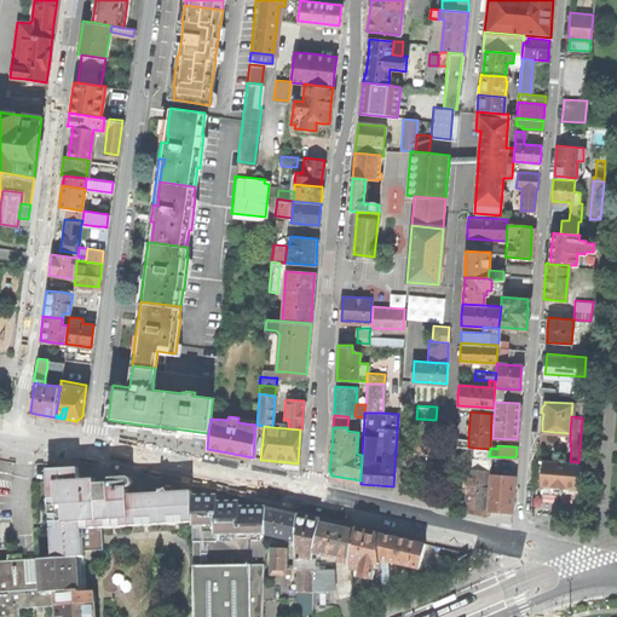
[(476,468),(486,470),(489,471),(489,456),(490,449),(473,448),(473,459),(477,459),(476,468)]
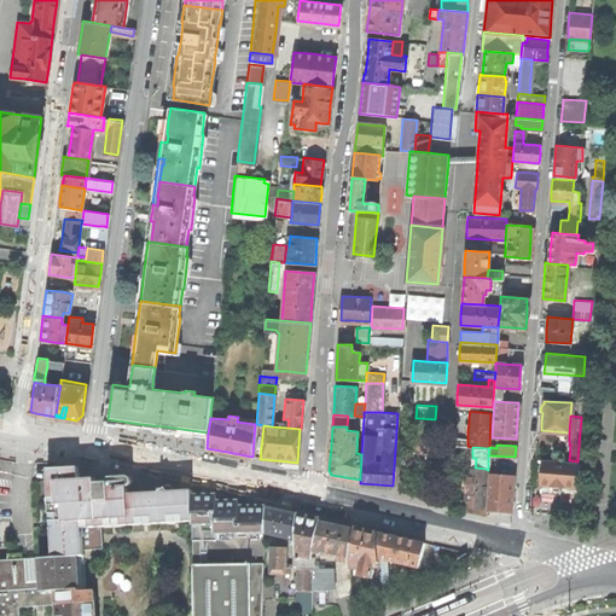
[(552,486),(565,487),(567,470),(568,463),(540,460),(539,484),(552,486)]
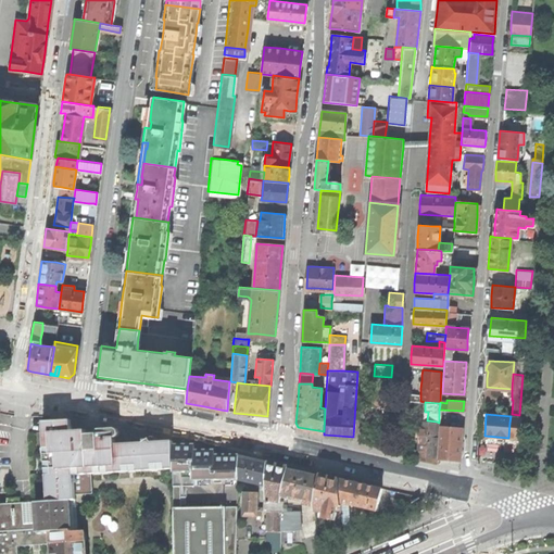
[(511,416),(510,423),(519,424),(519,415),(512,414),(511,414),(511,416)]
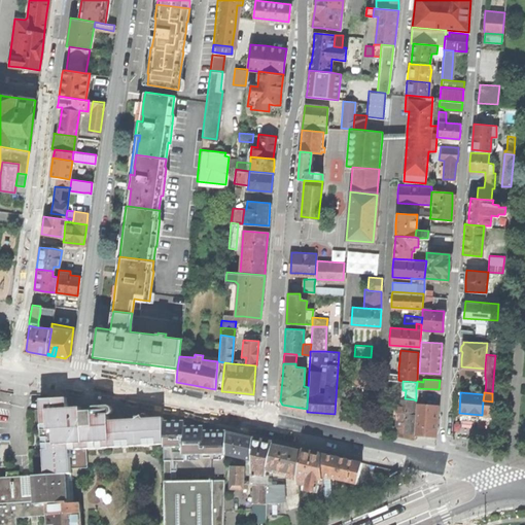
[(43,422),(46,473),(70,471),(70,466),(70,463),(77,463),(77,452),(75,452),(74,445),(77,444),(75,406),(66,407),(65,396),(44,397),(45,406),(39,406),(40,423),(43,422)]
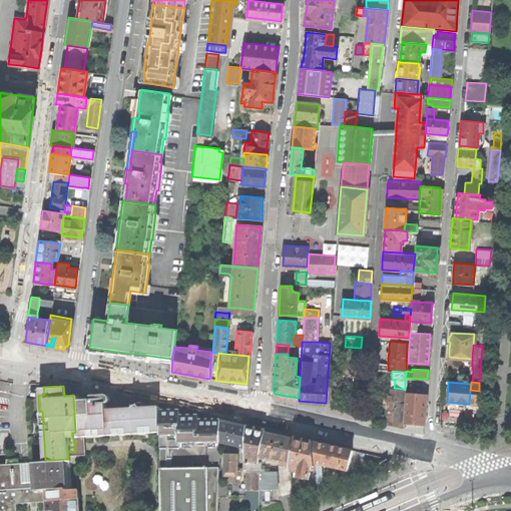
[(386,388),(385,398),(385,405),(384,423),(392,425),(401,427),(403,389),(394,388),(386,388)]
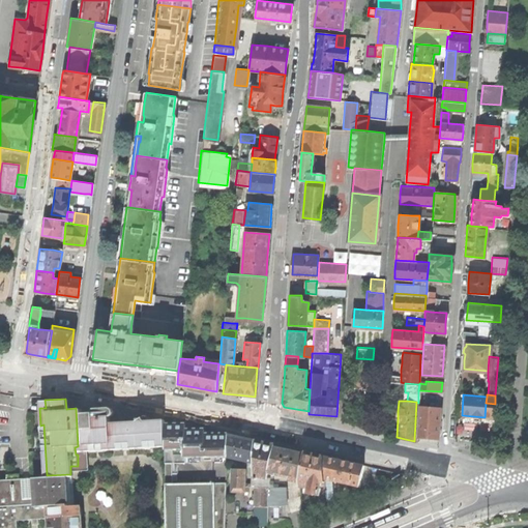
[(485,417),(494,418),(495,404),(486,403),(485,417)]
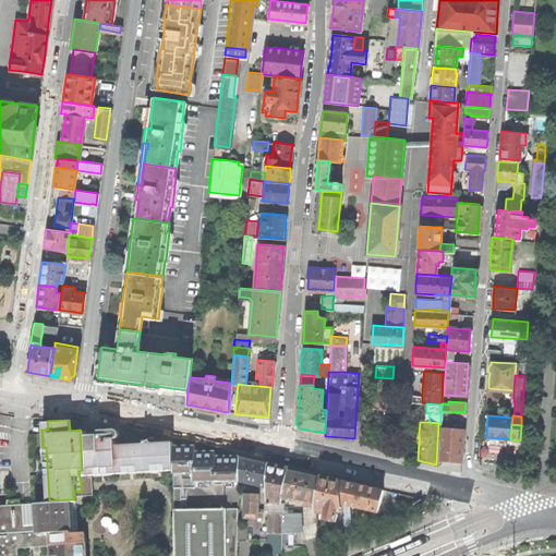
[(104,428),(105,469),(128,468),(128,444),(113,444),(113,437),(115,437),(117,436),(118,434),(118,433),(118,431),(117,430),(116,428),(112,427),(104,428)]
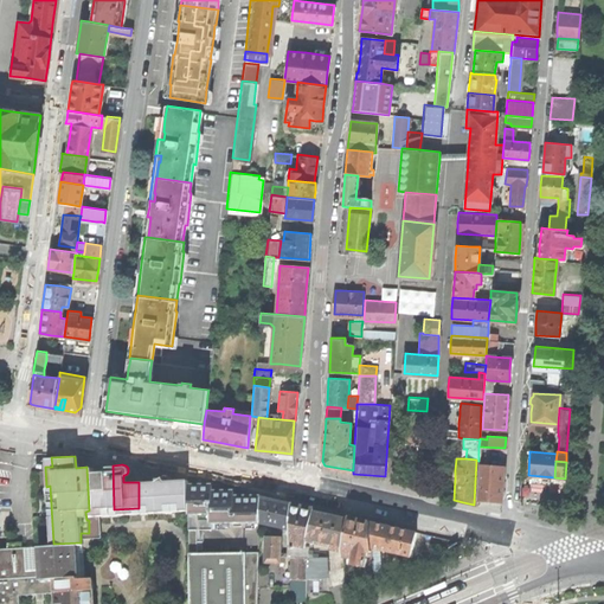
[(476,500),(500,501),(501,483),(502,466),(479,464),(476,500)]
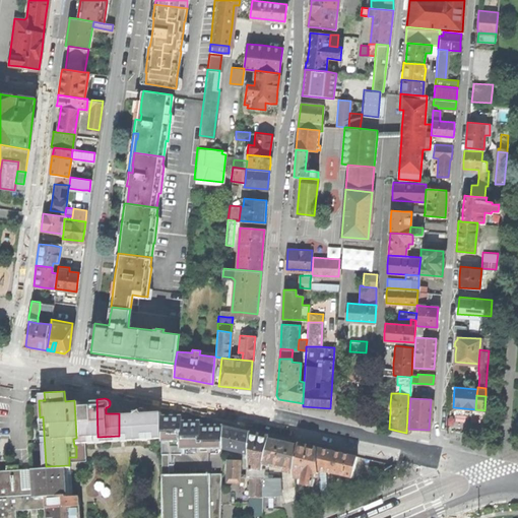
[(74,400),(76,438),(98,437),(96,399),(89,399),(89,403),(84,404),(78,404),(78,400),(74,400)]
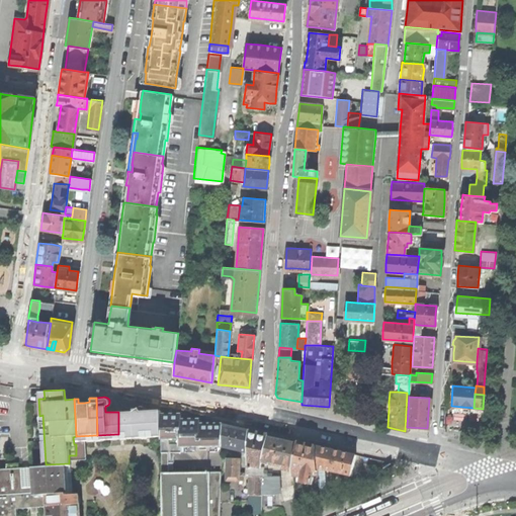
[(118,412),(118,434),(159,432),(159,413),(159,409),(140,410),(138,407),(132,411),(118,412)]
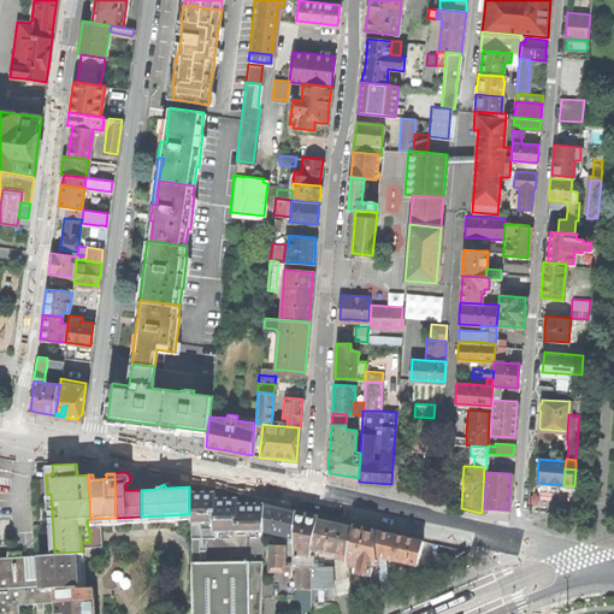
[(190,517),(190,537),(198,537),(214,536),(213,530),(263,529),(263,503),(247,503),(247,500),(231,500),(213,500),(213,491),(189,491),(189,514),(190,517)]
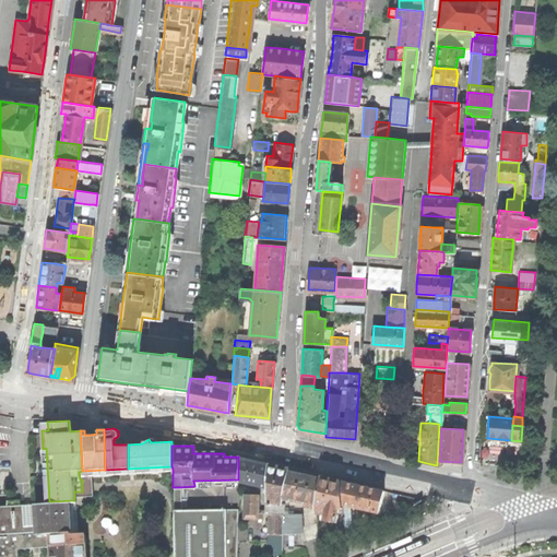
[(238,457),(238,480),(238,481),(265,486),(267,463),(252,460),(238,457)]
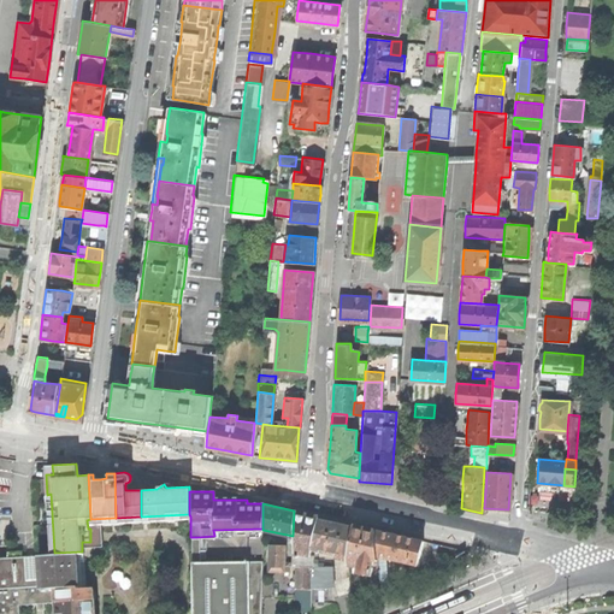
[(293,536),(293,554),(308,554),(310,547),(317,515),(294,511),(293,536)]
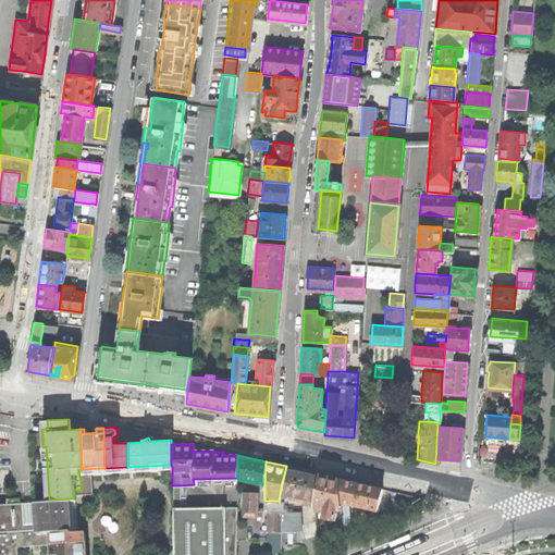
[(89,472),(172,467),(171,465),(127,467),(105,468),(82,469),(78,470),(79,478),(82,478),(82,490),(74,490),(74,493),(91,492),(89,472)]
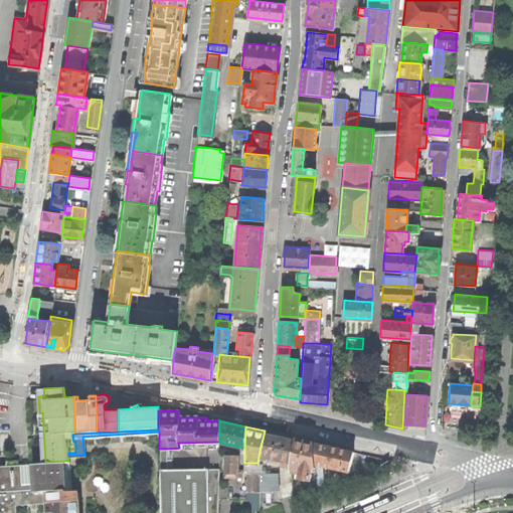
[(265,431),(259,457),(290,464),(294,438),(278,434),(265,431)]
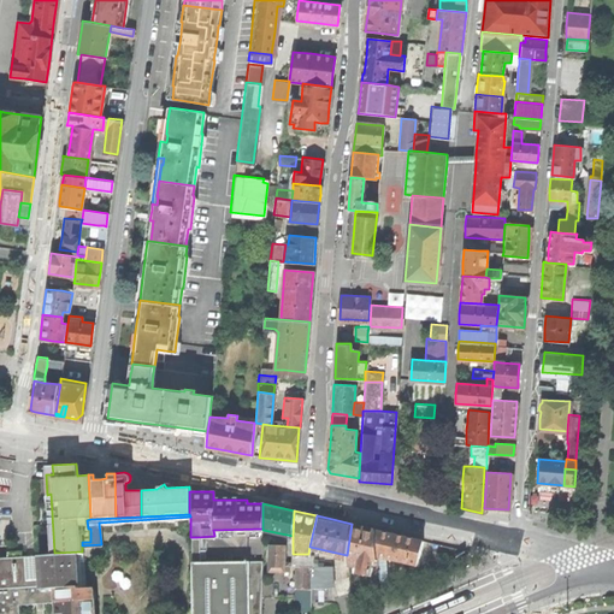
[(364,526),(352,524),(347,555),(347,564),(358,565),(356,572),(370,574),(372,564),(377,564),(377,555),(375,529),(364,526)]
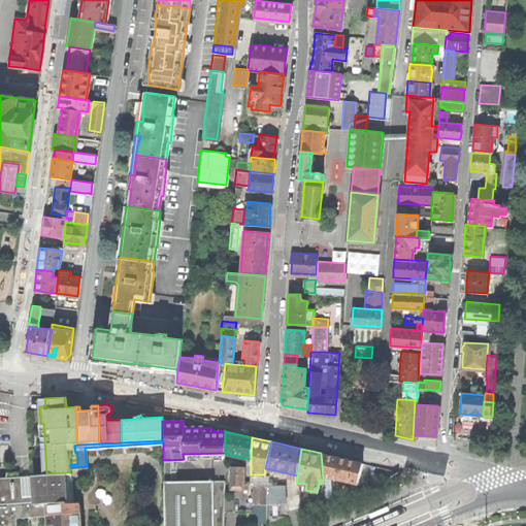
[(321,453),(323,475),(329,477),(356,484),(361,462),(342,458),(321,453)]
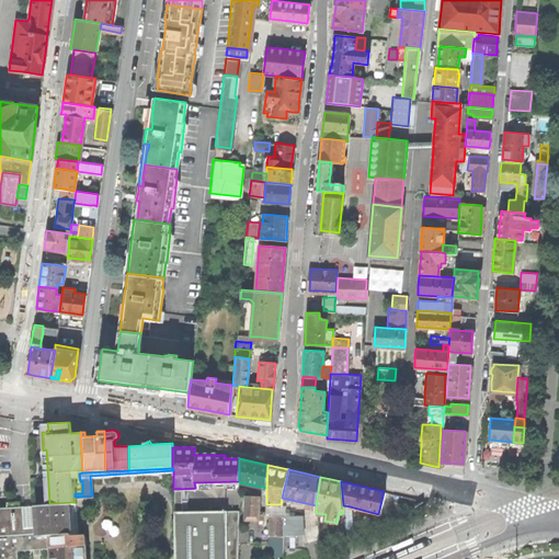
[(244,494),(243,518),(262,518),(262,511),(258,511),(259,494),(244,494)]
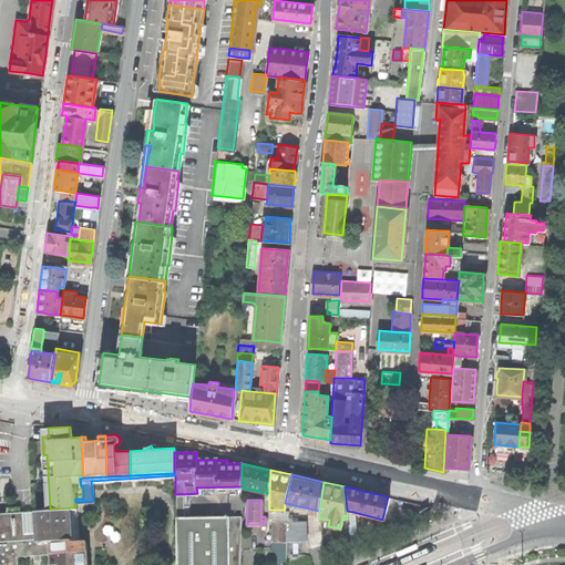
[(0,564),(52,564),(51,553),(49,509),(47,510),(18,511),(18,505),(14,505),(10,505),(10,511),(0,511),(0,564)]
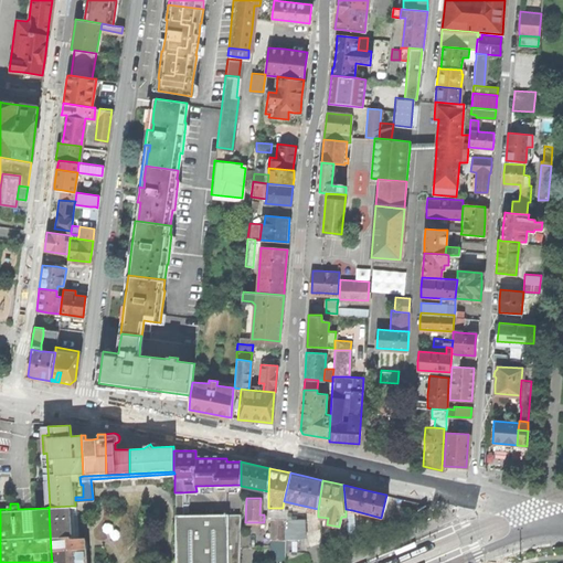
[(49,507),(51,551),(84,549),(84,538),(77,539),(75,506),(50,507),(49,507)]
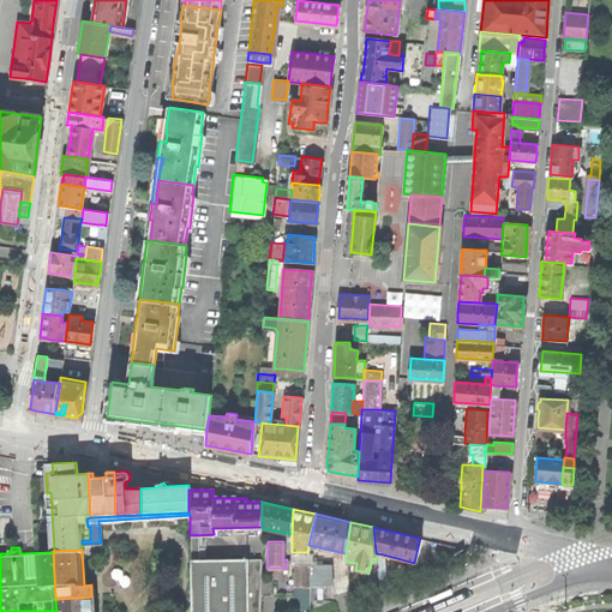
[(311,552),(307,552),(292,552),(292,563),(293,563),(310,564),(309,585),(309,586),(319,586),(325,586),(325,585),(325,564),(316,564),(316,561),(312,559),(311,552)]
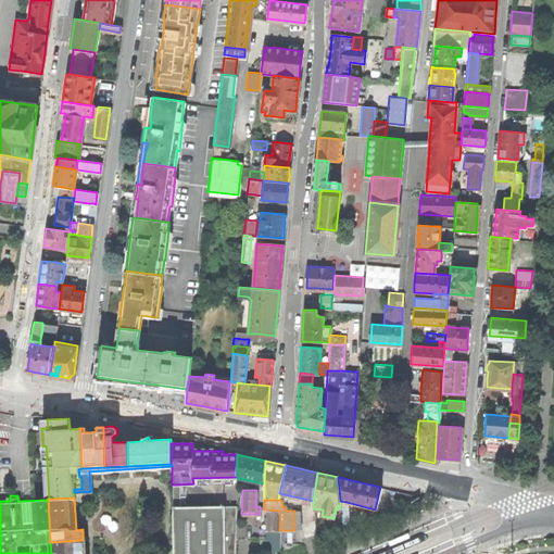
[(172,506),(172,553),(234,553),(235,538),(236,523),(236,505),(179,506),(172,506)]
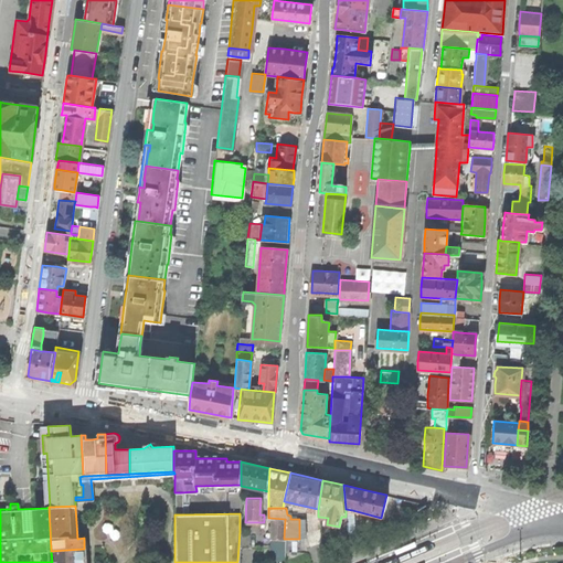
[(285,519),(269,518),(269,538),(284,538),(285,519)]
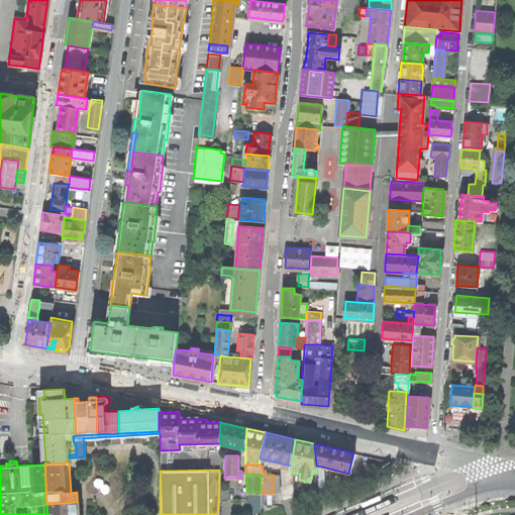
[(332,478),(323,480),(323,486),(332,483),(332,478)]
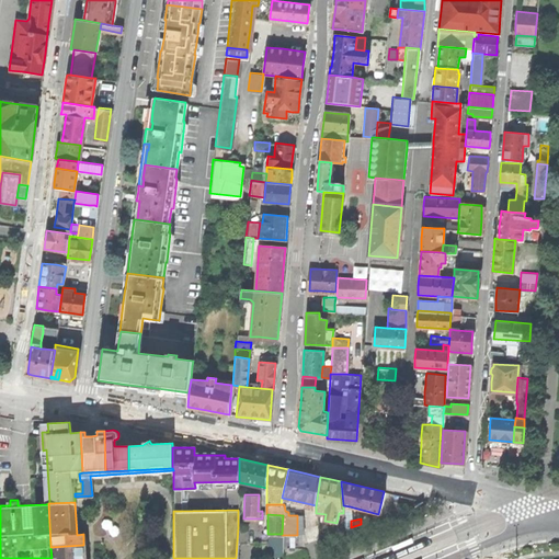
[(238,527),(237,543),(244,543),(246,527),(238,527)]
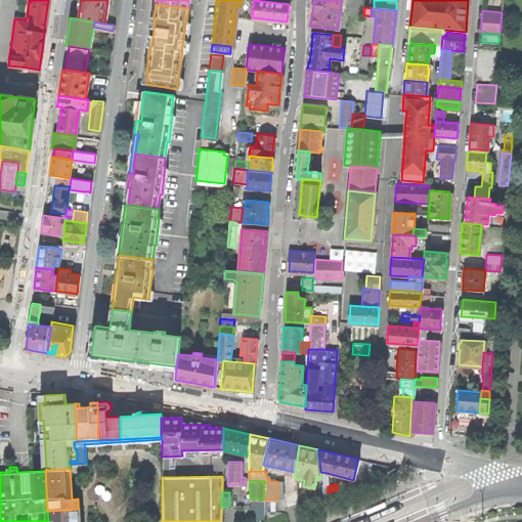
[(263,498),(250,498),(249,518),(263,518),(263,499),(263,498)]
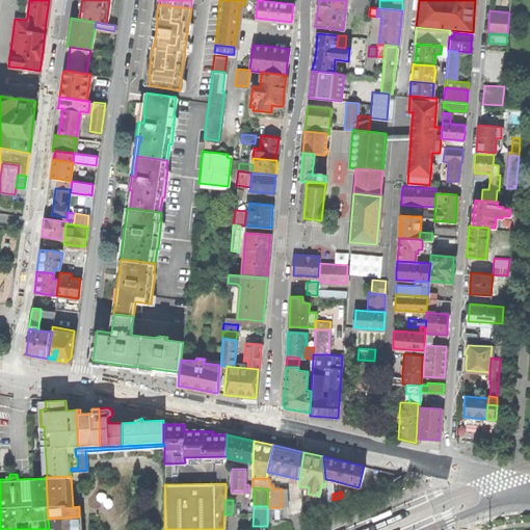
[(371,519),(371,521),(391,513),(389,509),(372,515),(370,517),(371,519)]
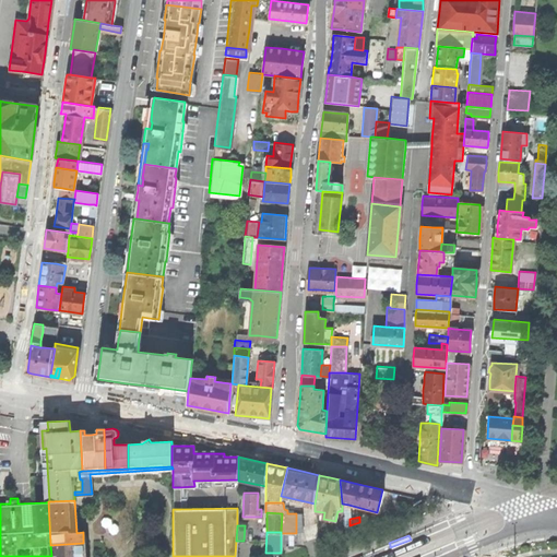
[(51,556),(84,556),(83,543),(50,545),(51,556)]
